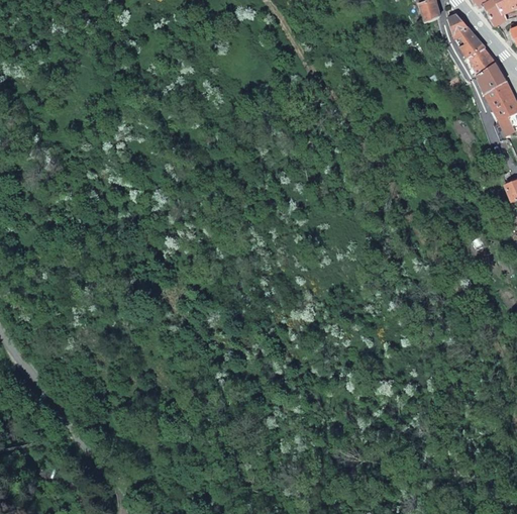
[(416,0),(424,21),(439,15),(435,0),(416,0)]
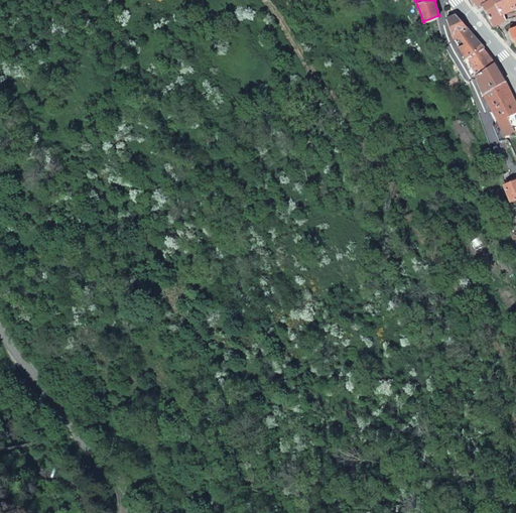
[(472,0),(474,4),(479,9),(483,6),(482,5),(488,0),(472,0)]
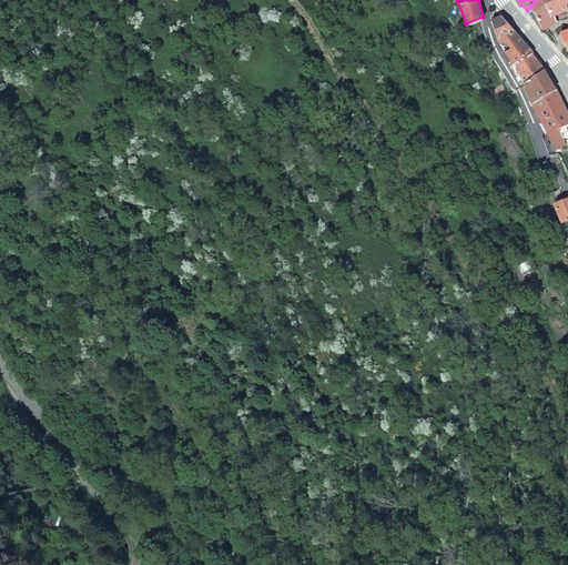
[(549,14),(540,0),(537,0),(530,6),(531,7),(543,28),(556,19),(553,13),(549,14)]
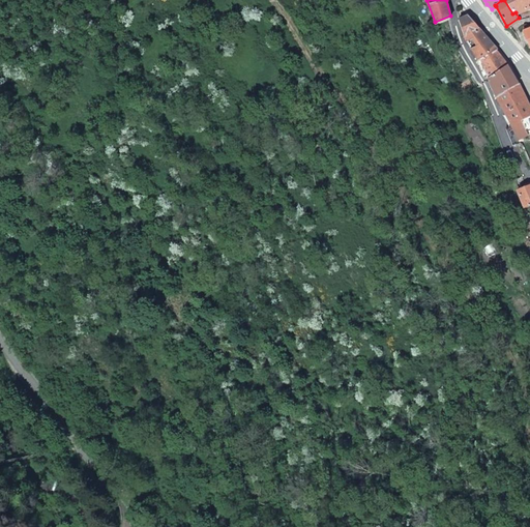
[(504,0),(512,13),(516,12),(526,8),(529,6),(529,0),(504,0)]
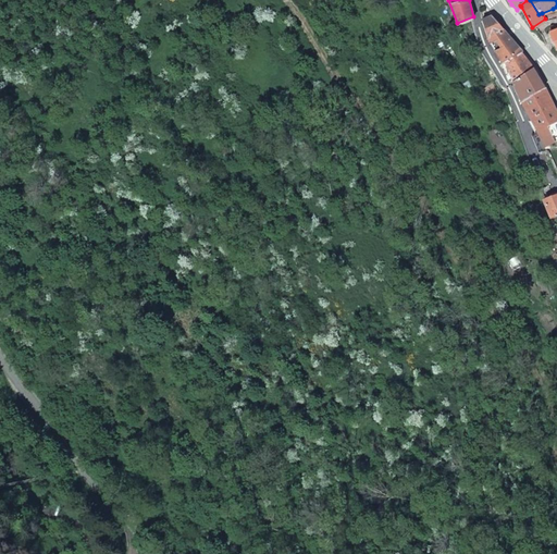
[(487,37),(499,61),(504,60),(520,50),(521,49),(491,14),(490,14),(482,17),(483,22),(487,37)]
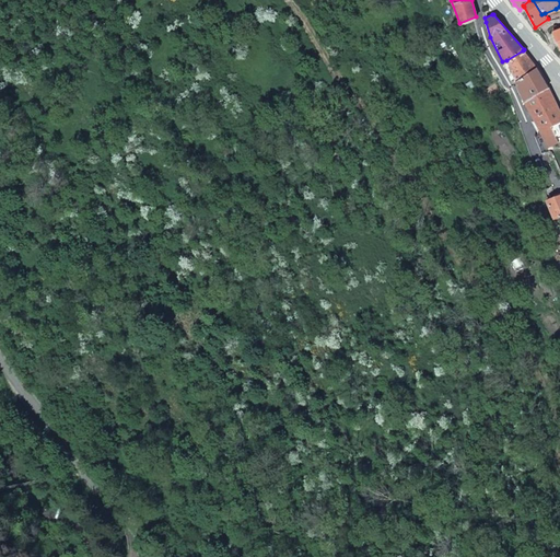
[(523,50),(506,60),(515,80),(535,66),(529,58),(523,50)]
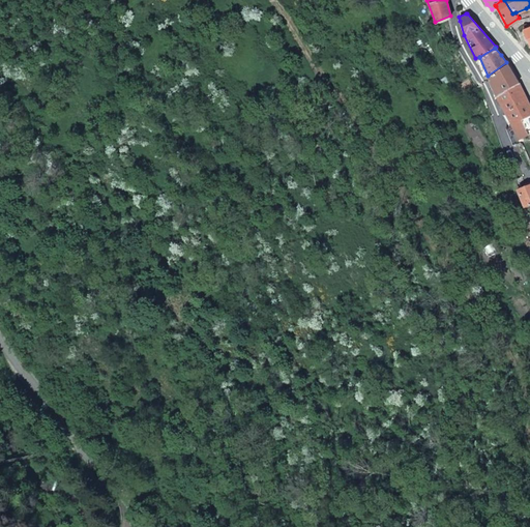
[(506,62),(488,76),(496,95),(518,82),(509,67),(506,62)]
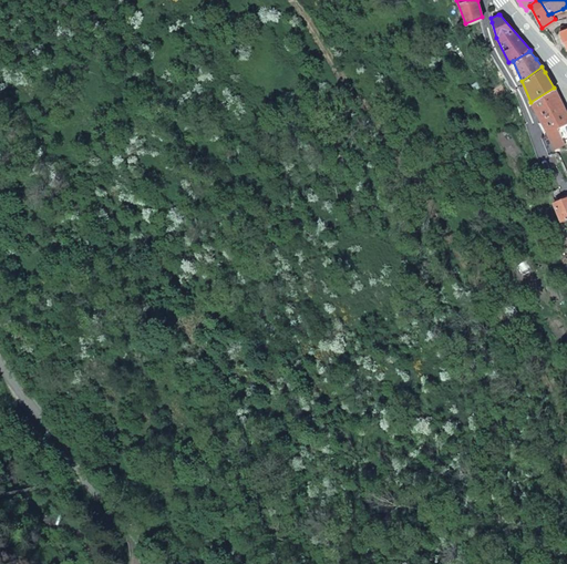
[(566,114),(554,88),(531,102),(546,132),(566,120),(566,114)]
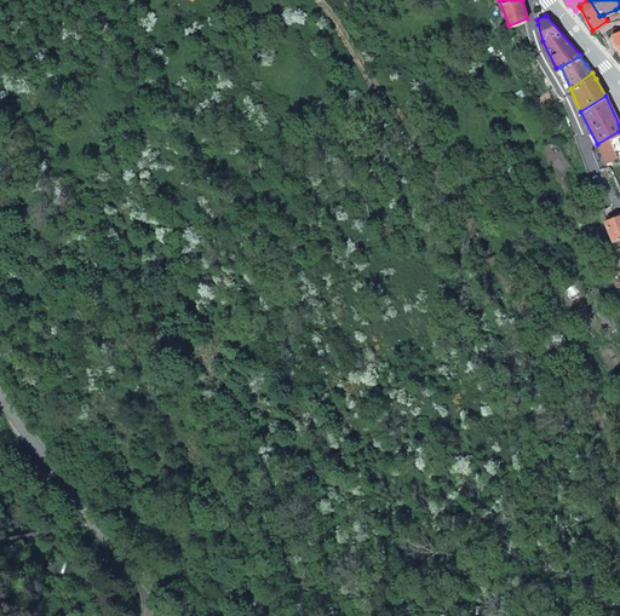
[(619,151),(619,131),(597,144),(606,161),(618,155),(616,154),(619,151)]
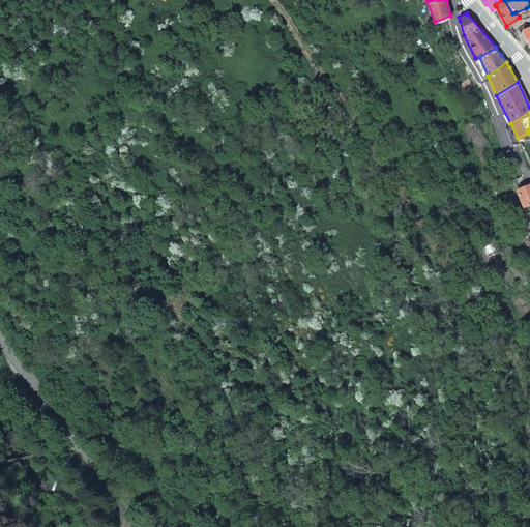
[(517,177),(518,187),(527,184),(526,182),(523,175),(517,177)]
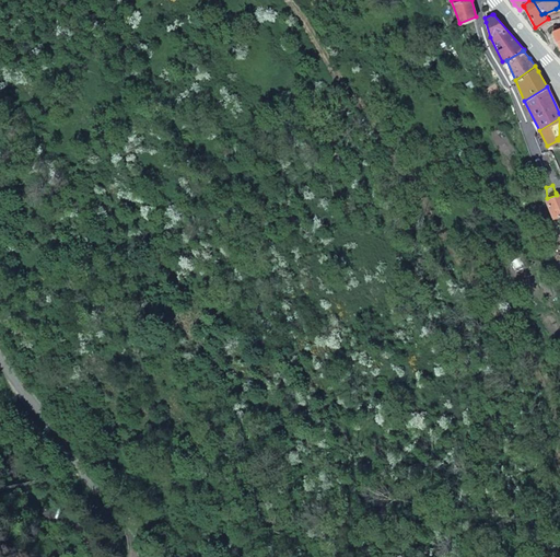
[(547,198),(553,217),(559,215),(559,193),(557,195),(547,198)]
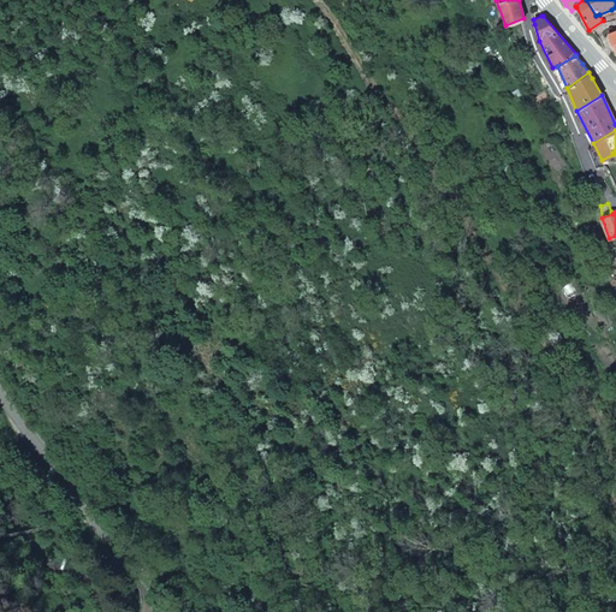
All buildings are outlined.
